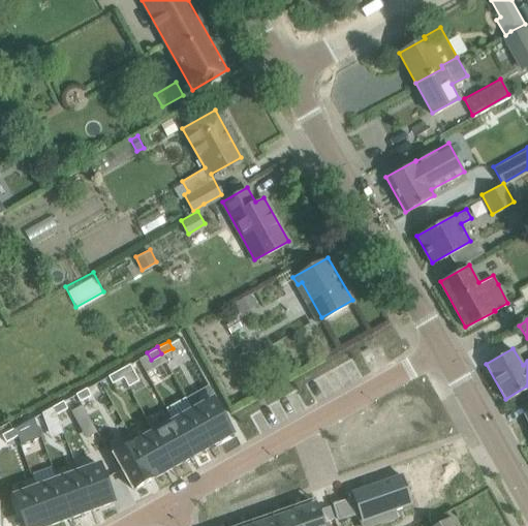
[(129,363),(118,368),(122,376),(133,370),(129,363)]
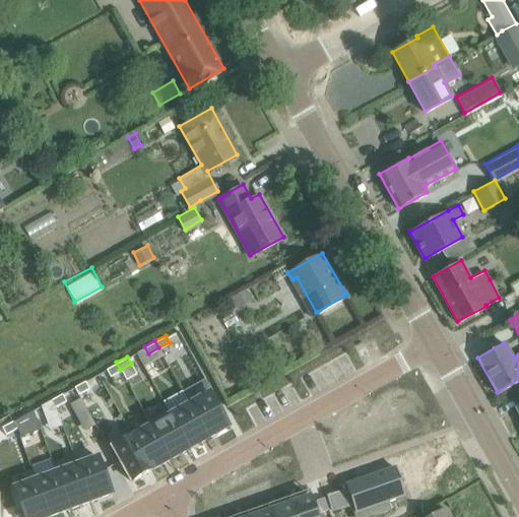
[(116,362),(106,368),(110,375),(120,370),(116,362)]
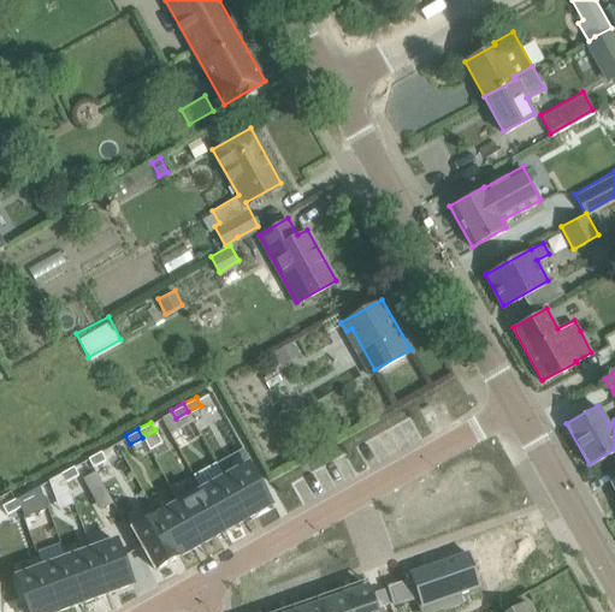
[(100,450),(88,457),(92,465),(105,458),(100,450)]
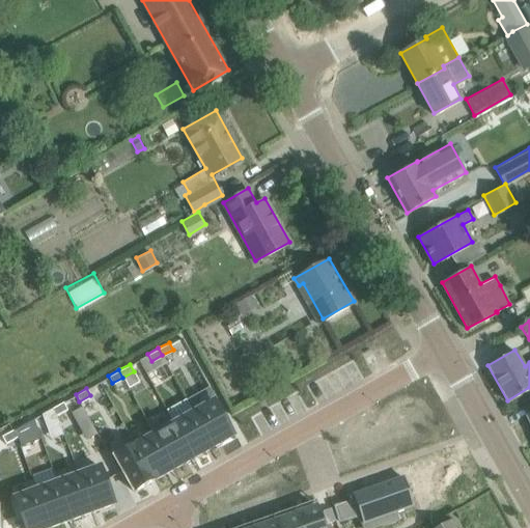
[(213,398),(193,410),(213,445),(232,434),(213,398)]
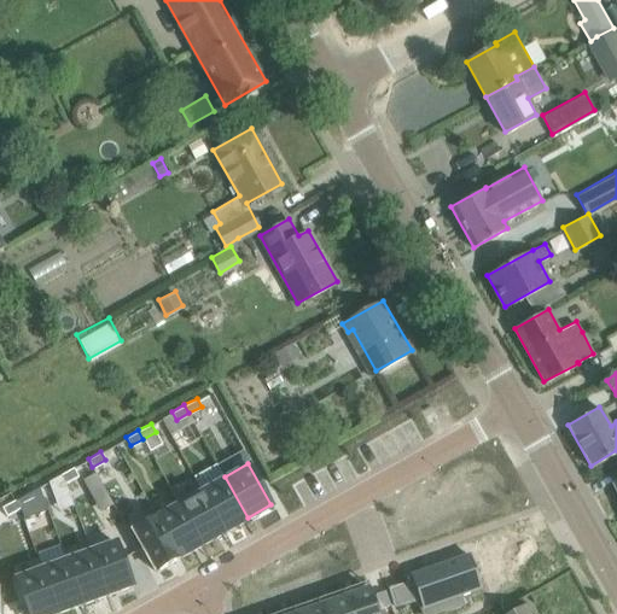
[(73,466),(60,473),(65,481),(77,474),(73,466)]
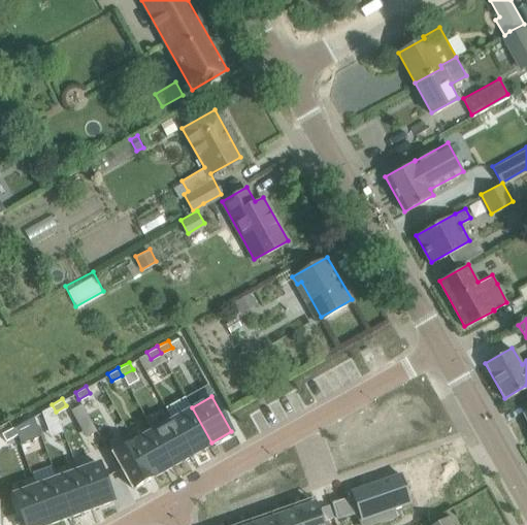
[(52,404),(40,411),(44,418),(56,412),(52,404)]
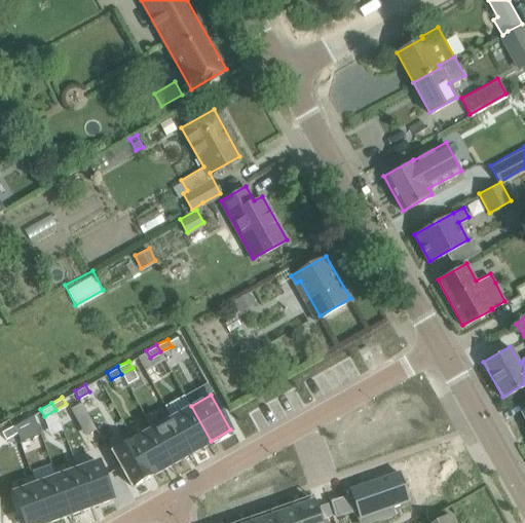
[(191,406),(172,417),(191,452),(211,441),(191,406)]
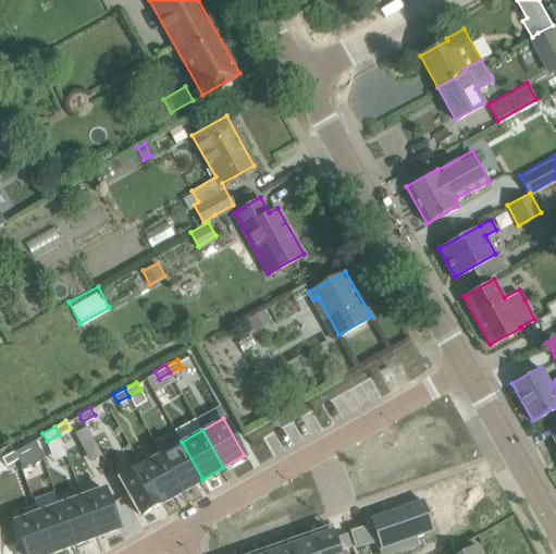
[(182,442),(161,454),(182,490),(202,479),(182,442)]
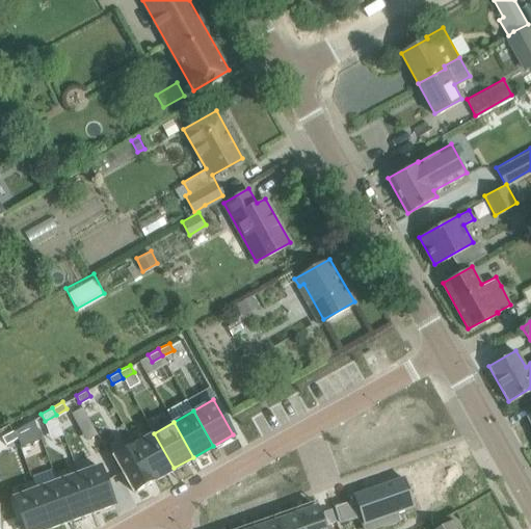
[(23,423),(12,429),(17,437),(27,431),(23,423)]
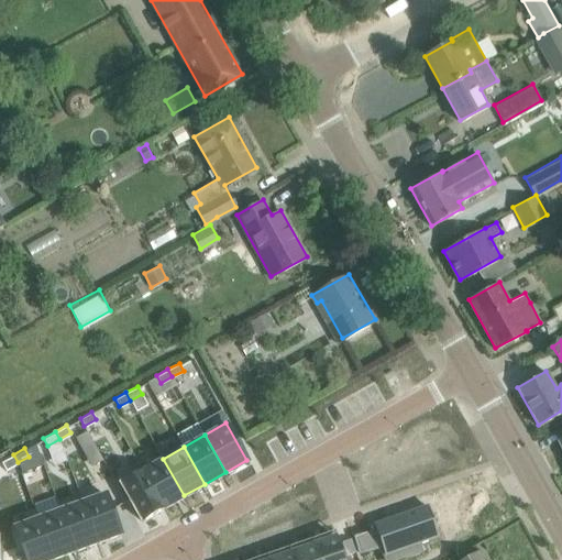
[(13,454),(1,461),(6,469),(18,462),(13,454)]
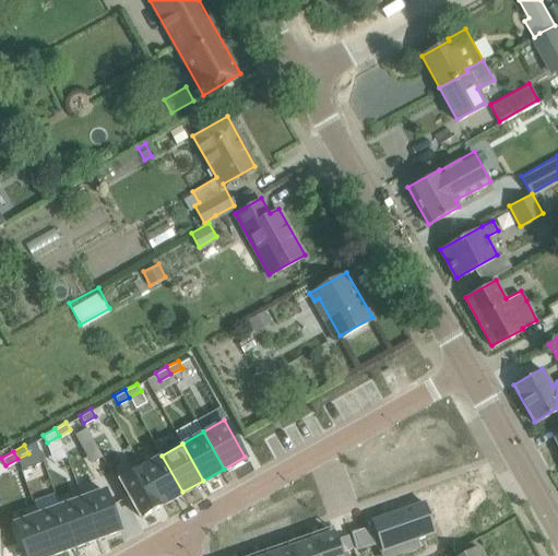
[(162,456),(141,466),(162,504),(182,492),(162,456)]
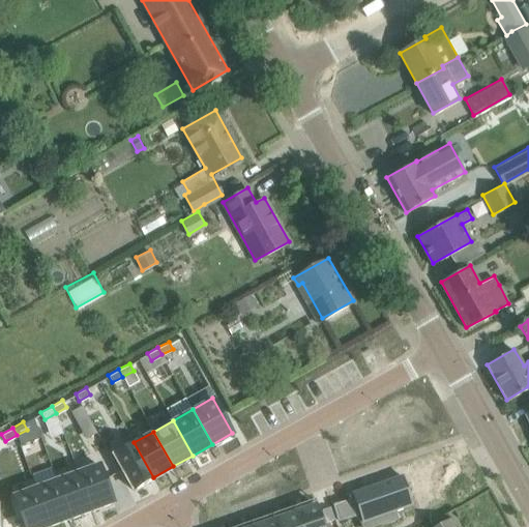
[(134,442),(114,454),(133,489),(153,477),(134,442)]
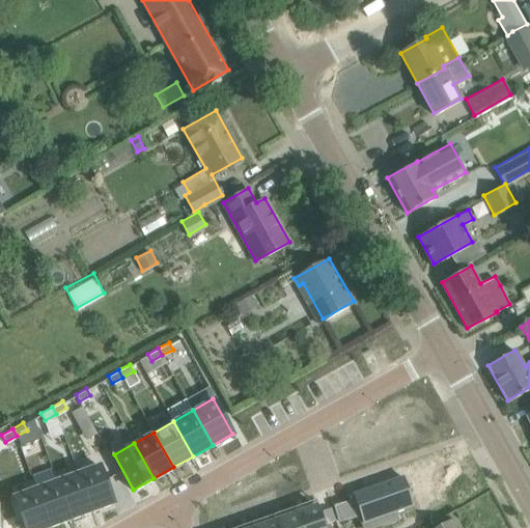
[(100,465),(78,472),(91,510),(113,502),(100,465)]
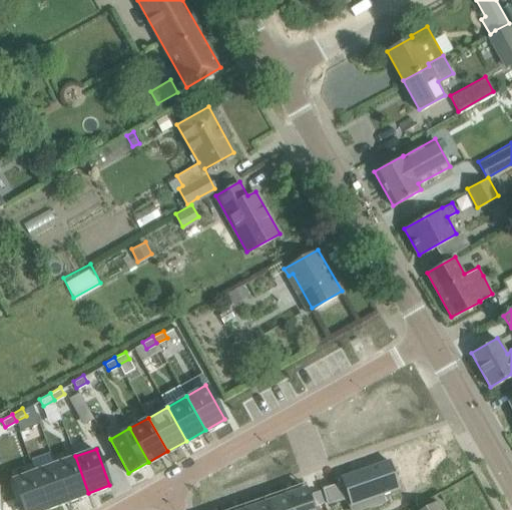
[(75,456),(54,464),(68,500),(88,493),(75,456)]
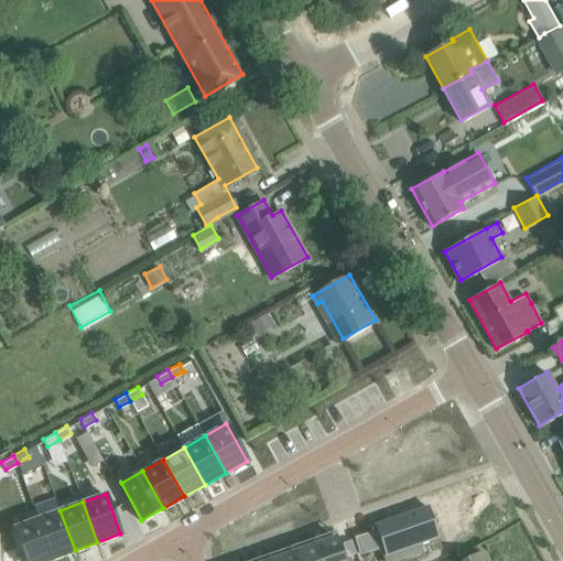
[(376,529),(355,537),(360,552),(381,545),(385,554),(402,549),(405,558),(424,552),(421,542),(439,536),(439,535),(437,535),(428,505),(396,516),(374,524),(376,529)]
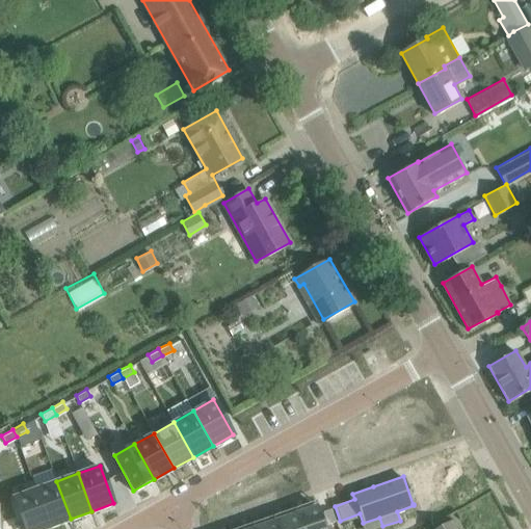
[(56,481),(35,488),(49,527),(71,519),(56,481)]
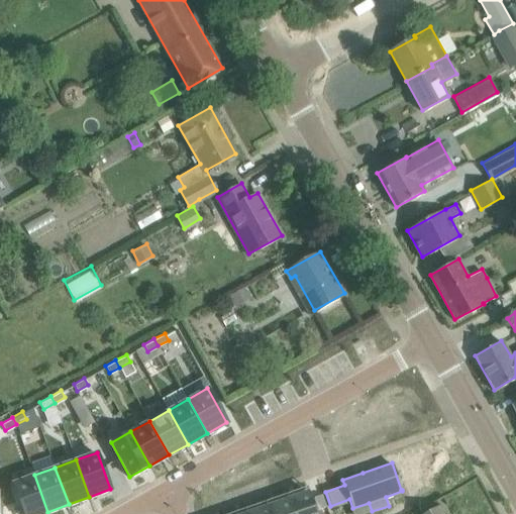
[(34,475),(13,483),(24,513),(40,513),(47,512),(34,475)]
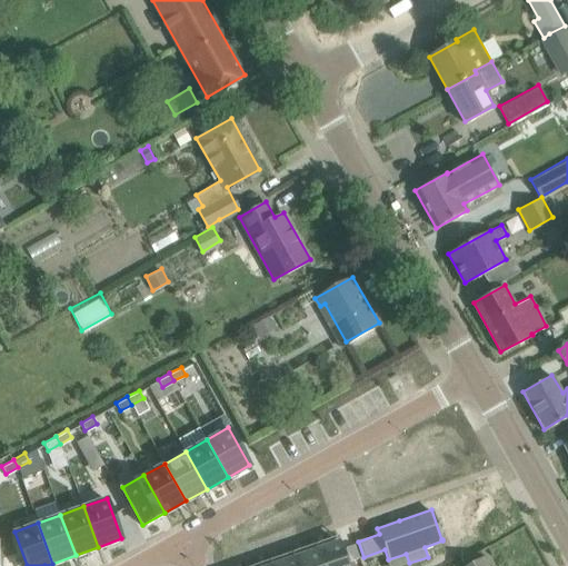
[(348,565),(339,539),(316,547),(322,565),(348,565)]
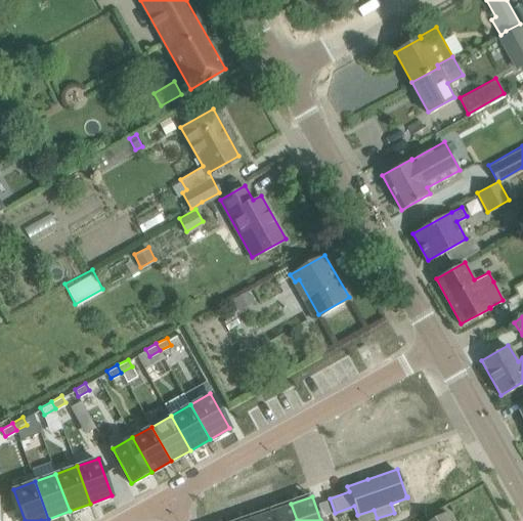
[(297,520),(291,504),(270,512),(273,520),(297,520)]
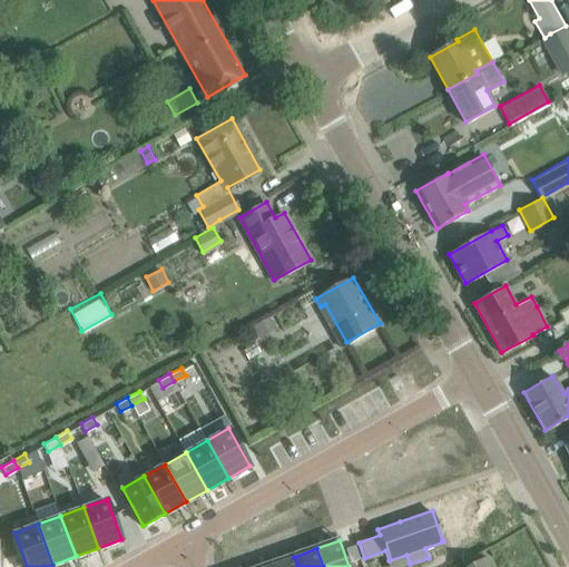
[(493,566),(487,555),(466,566),(493,566)]
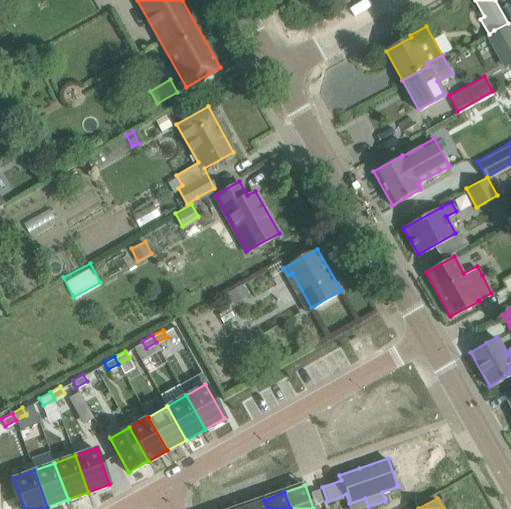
[(261,501),(244,507),(244,508),(267,508),(264,500),(261,501)]
